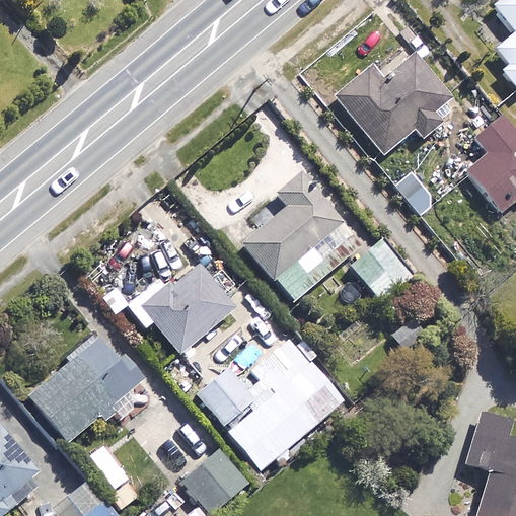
[(502,0),(491,9),(513,35),(493,53),(506,68),(500,74),(515,92),(515,0),(502,0)]
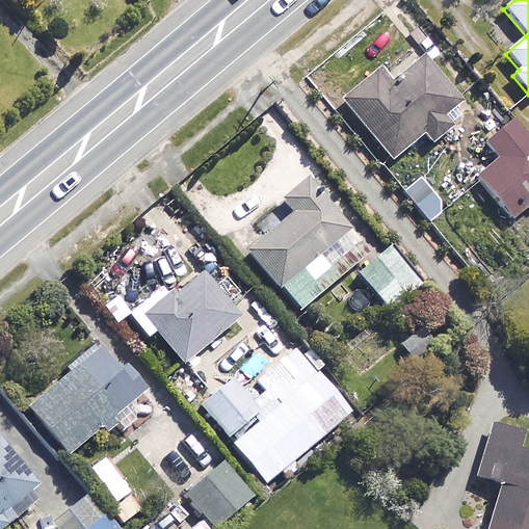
[(460,103),(422,59),(390,88),(375,73),(341,104),(392,162),(421,135),(430,147),(452,127),(444,117),(460,103)]
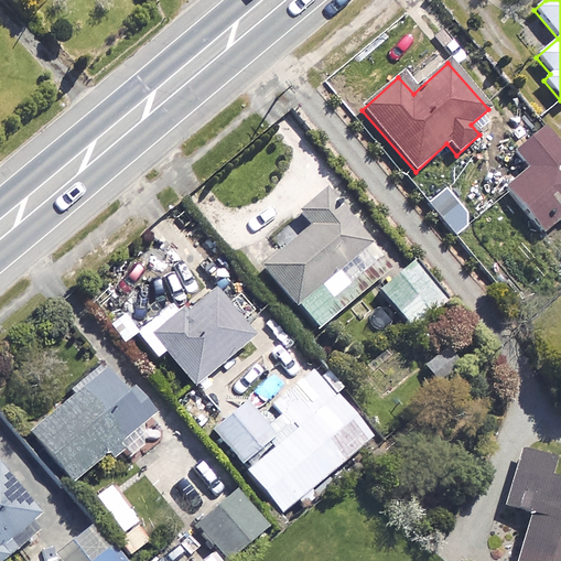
[(560,153),(542,130),(515,152),(526,166),(502,185),(541,234),(560,218),(560,153)]
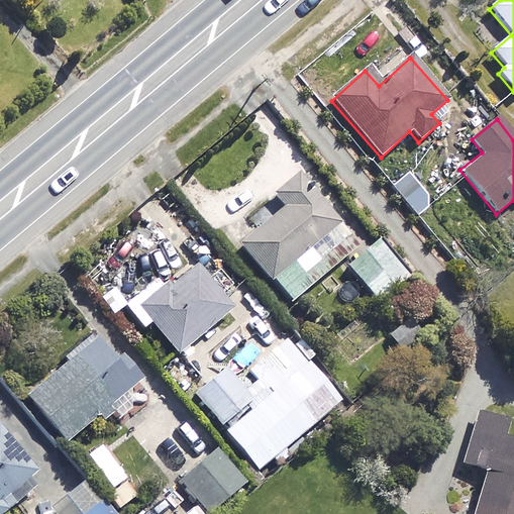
[(337,219),(295,171),(246,213),(257,224),(239,239),(293,301),(354,247),(333,223),(337,219)]
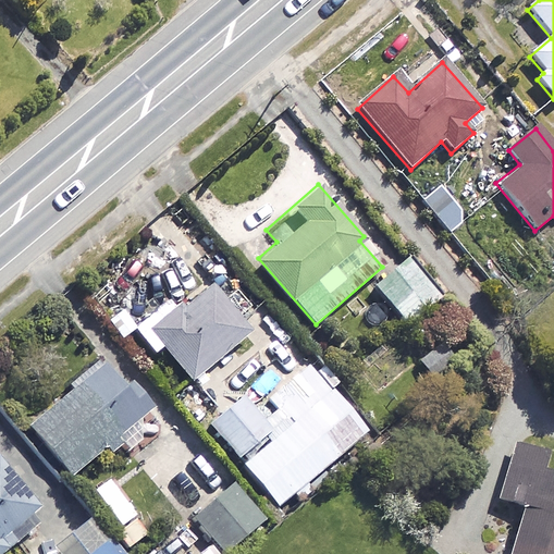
[(433,290),(405,258),(376,285),(394,306),(404,317),(433,290)]
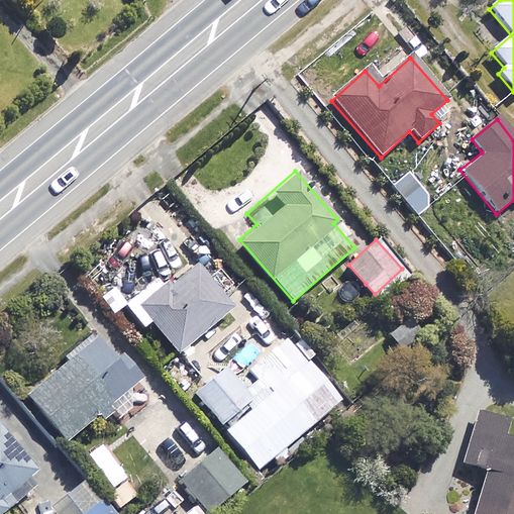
[(233,307),(192,260),(165,284),(159,278),(127,305),(145,325),(152,319),(179,349),(181,352),(233,307)]
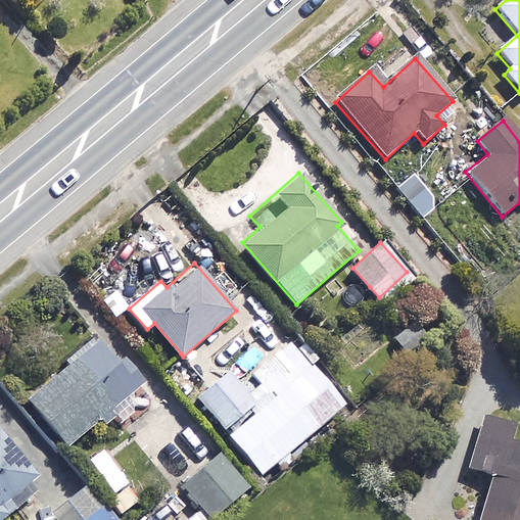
[(349,306),(330,282),(306,300),(330,329),(352,311),(349,306)]
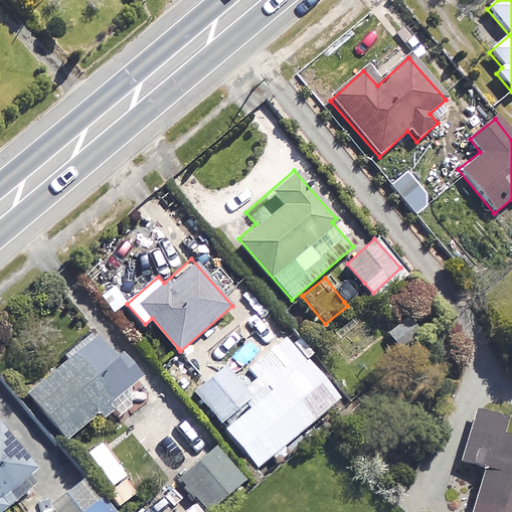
[(71,440),(141,375),(121,353),(118,356),(92,328),(63,354),(68,359),(30,395),(71,440)]
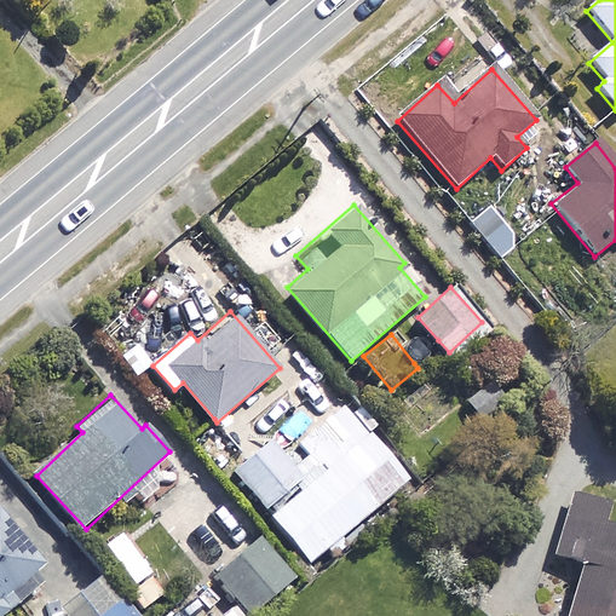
[(372,431),(381,424),(363,402),(353,409),(347,401),(300,439),(312,453),(294,468),(271,441),(236,470),(311,560),(410,478),(372,431)]
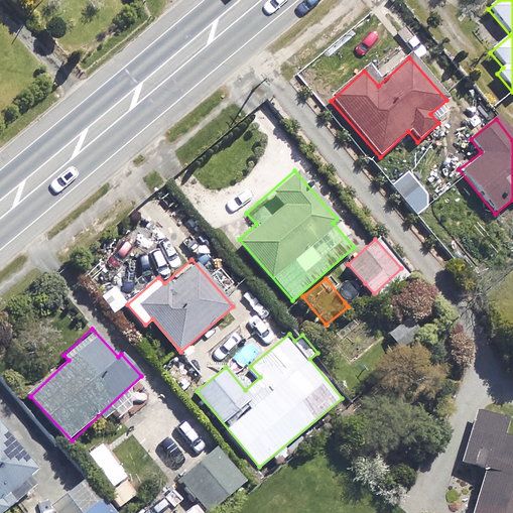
[(512,437),(504,435),(509,417),(480,409),(465,462),(490,469),(476,512),(512,512),(512,437)]
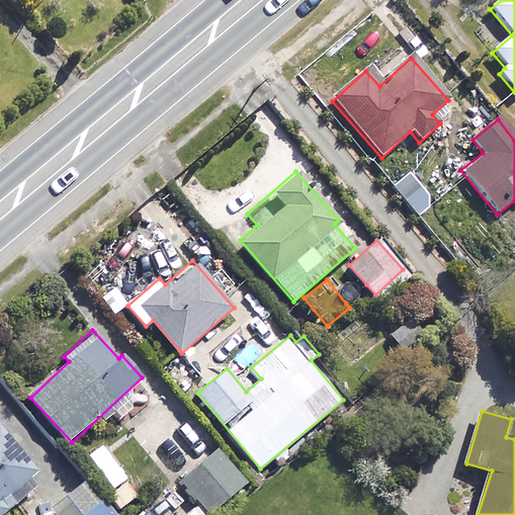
[(38,470),(0,422),(0,514),(17,501),(11,493),(38,470)]
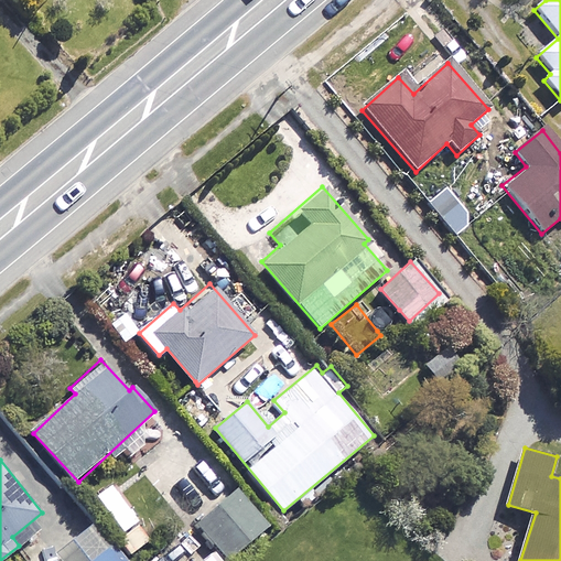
[(269,525),(238,489),(197,524),(228,559),(269,525)]
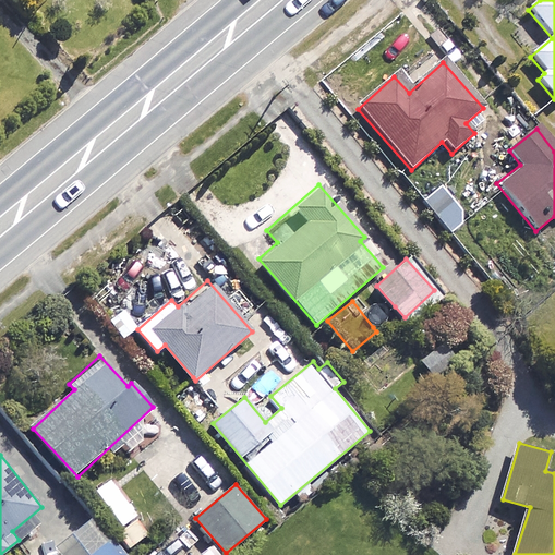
[(127,554),(103,523),(63,554),(127,554)]
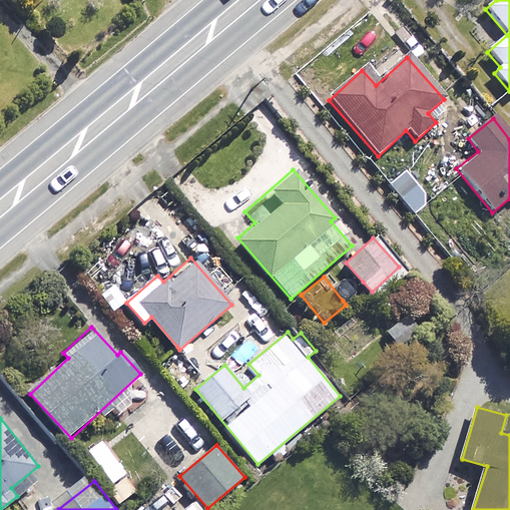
[(202,509),(191,496),(174,509),(202,509)]
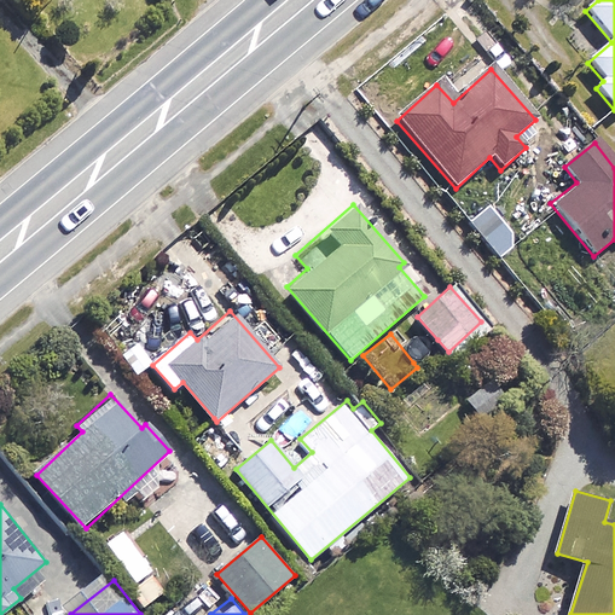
All buildings are outlined.
